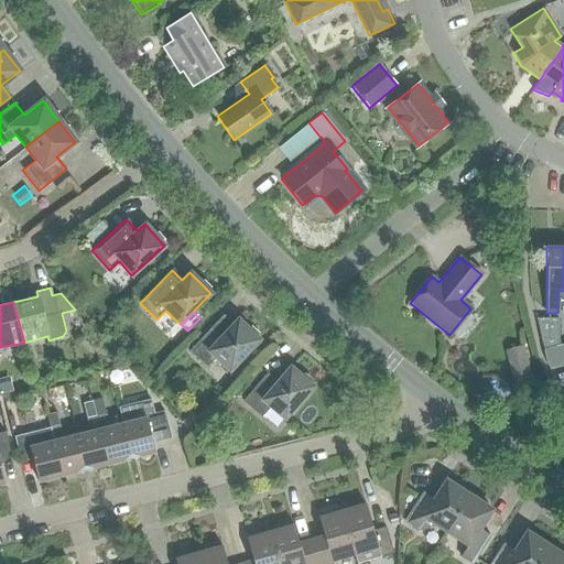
[(215,358),(229,371),(259,339),(237,318),(220,336),(210,327),(188,351),(206,368),(215,358)]
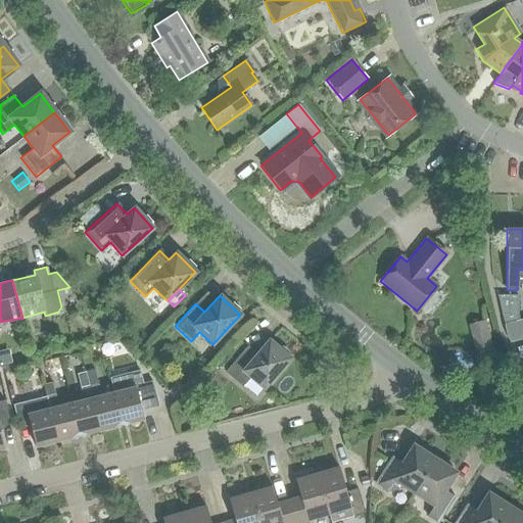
[(263,389),(289,358),(269,340),(253,357),(244,348),(225,372),(241,386),(249,377),(263,389)]
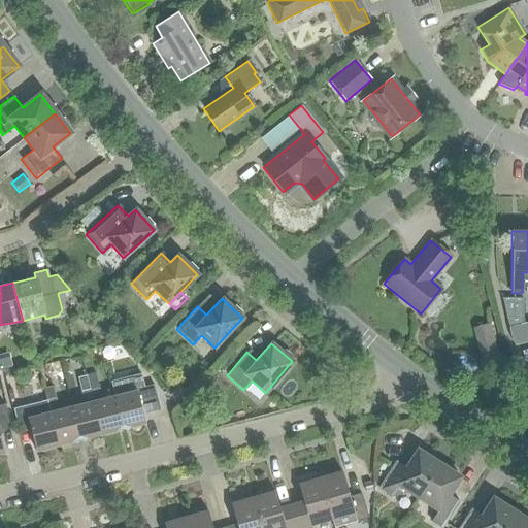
[(479,352),(482,364),(499,359),(496,347),(479,352)]
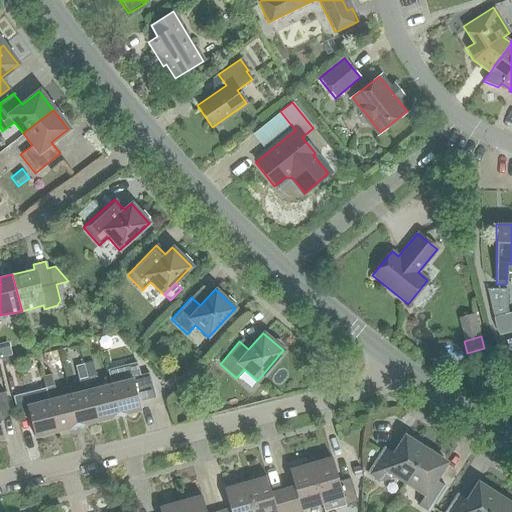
[(97,421),(118,416),(110,384),(98,387),(91,361),(83,363),(84,367),(97,421)]
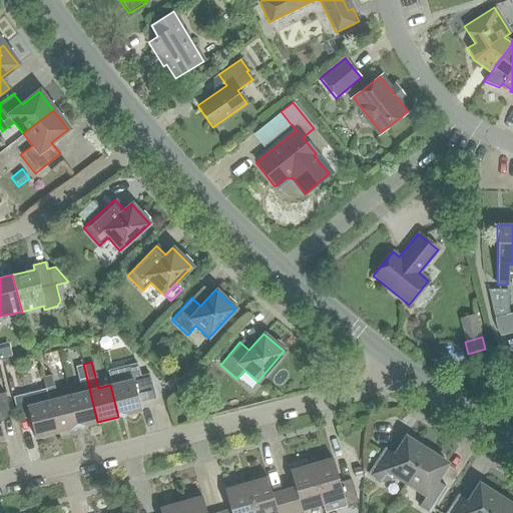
[(118,417),(140,411),(137,401),(155,397),(149,374),(139,376),(136,363),(108,370),(111,385),(110,385),(118,417)]
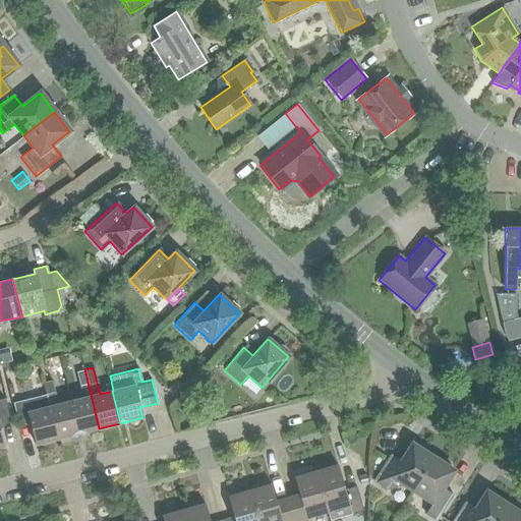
[(76,375),(79,386),(82,398),(69,402),(77,433),(99,428),(85,373),(76,375)]
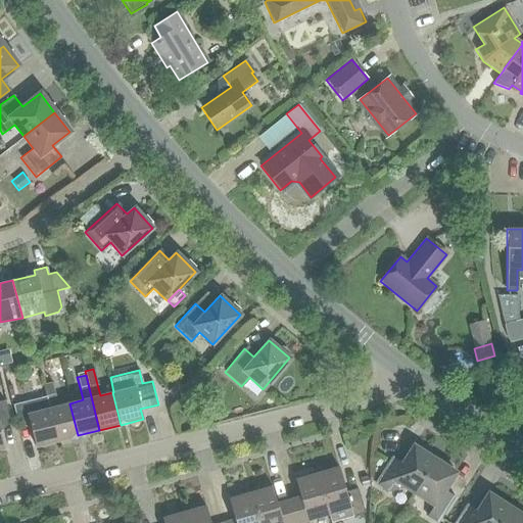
[(185,389),(177,382),(168,391),(176,399),(185,389)]
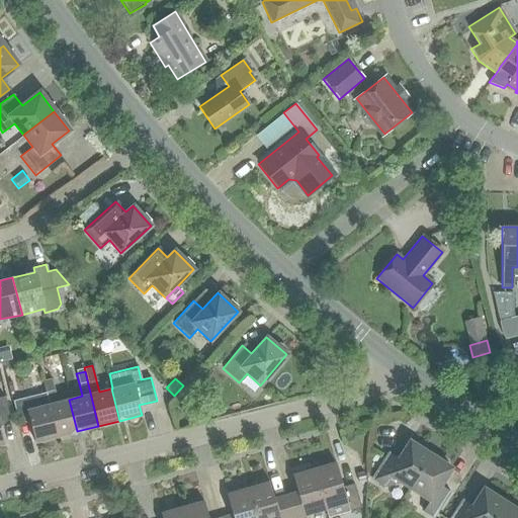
[(56,437),(77,431),(69,400),(57,403),(54,391),(45,393),(56,437)]
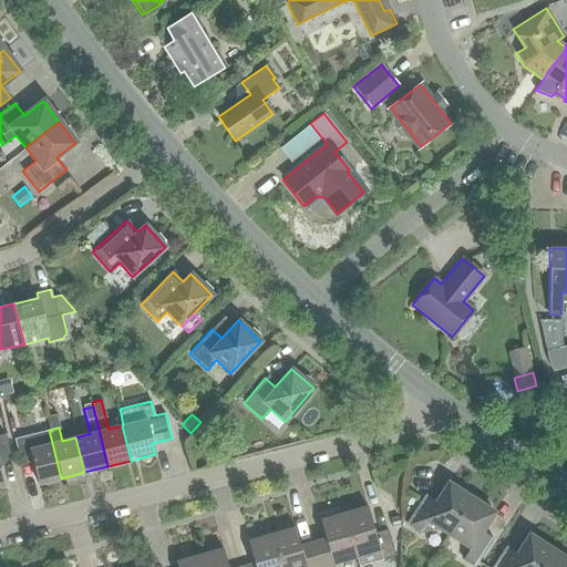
[(49,430),(35,433),(13,439),(18,457),(30,454),(38,484),(61,478),(49,430)]
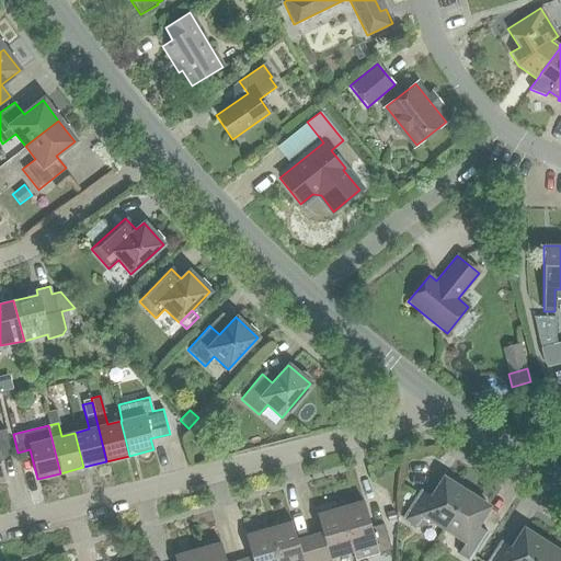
[(432,521),(443,527),(465,493),(462,491),(461,485),(453,480),(446,481),(443,479),(431,497),(420,490),(402,518),(413,525),(412,527),(431,524),(432,521)]
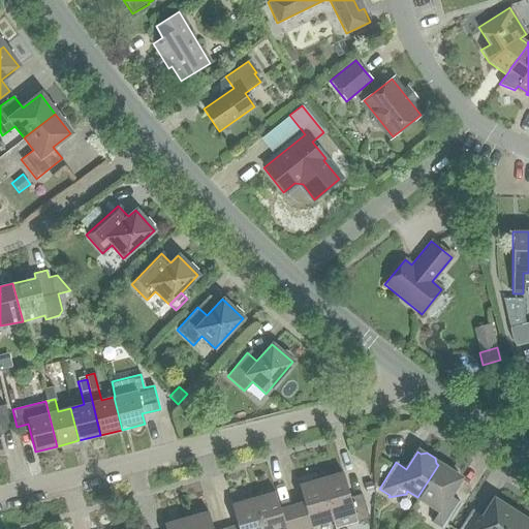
[(460,478),(457,476),(456,470),(446,465),(441,466),(438,465),(417,497),(438,510),(431,522),(441,528),(459,502),(448,495),(460,478)]
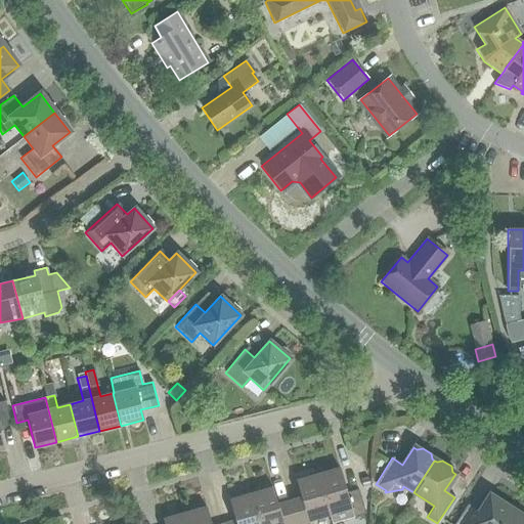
[(339,468),(316,475),(329,515),(350,509),(352,518),(364,514),(357,489),(346,492),(339,468)]
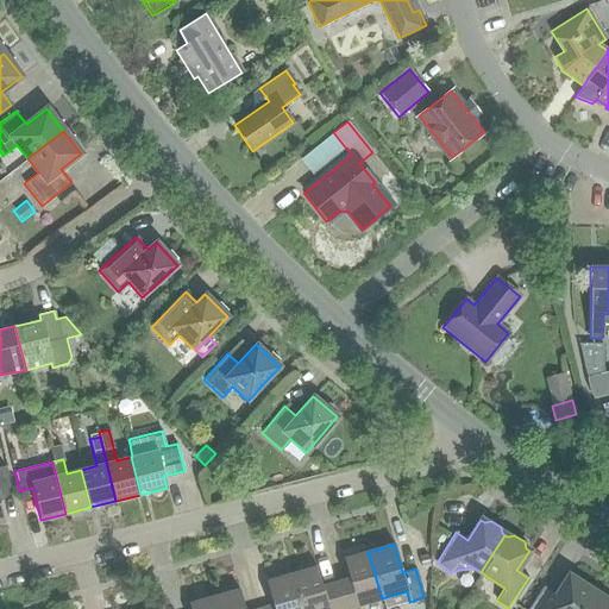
[(349,579),(336,583),(343,608),(357,608),(357,606),(382,598),(368,552),(343,559),(349,579)]
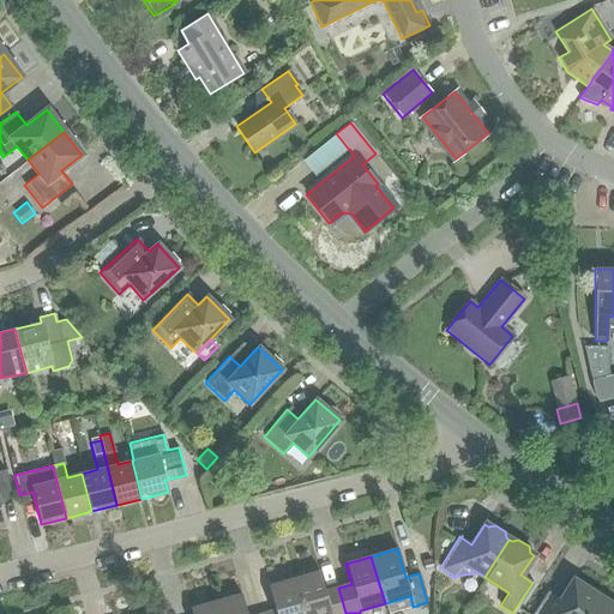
[(319,571),(293,578),(302,613),(345,613),(338,588),(324,591),(319,571)]
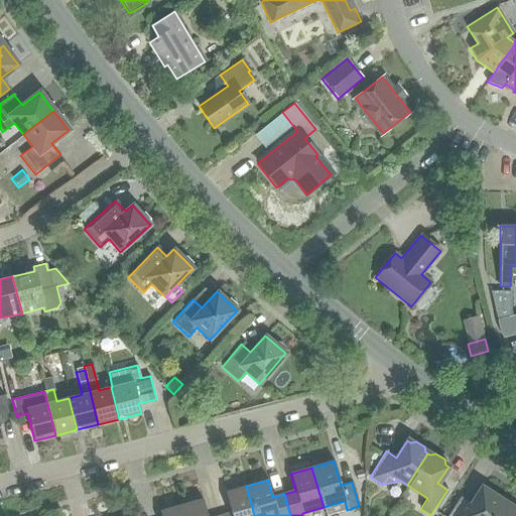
[(254,515),(246,486),(225,493),(231,515),(254,515)]
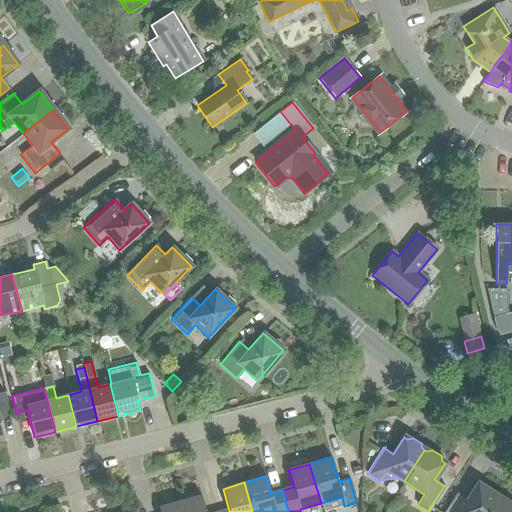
[(487,511),(497,496),(495,495),(494,490),(486,484),(480,485),(477,484),(466,500),(456,494),(444,511),(487,511)]
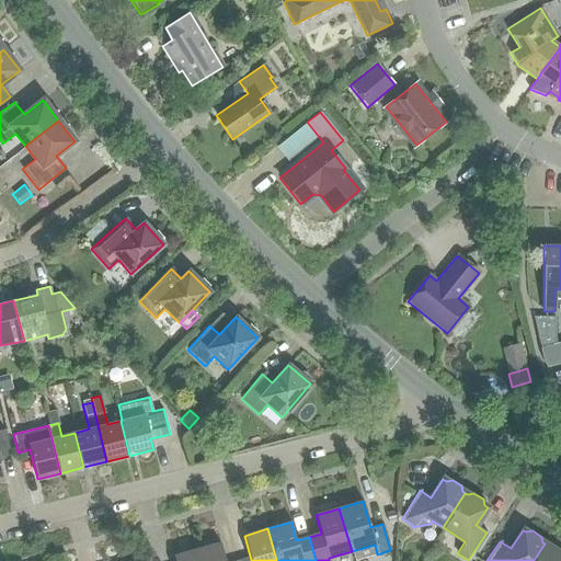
[(225,560),(219,542),(218,544),(212,539),(202,542),(199,549),(196,549),(199,560),(225,560)]
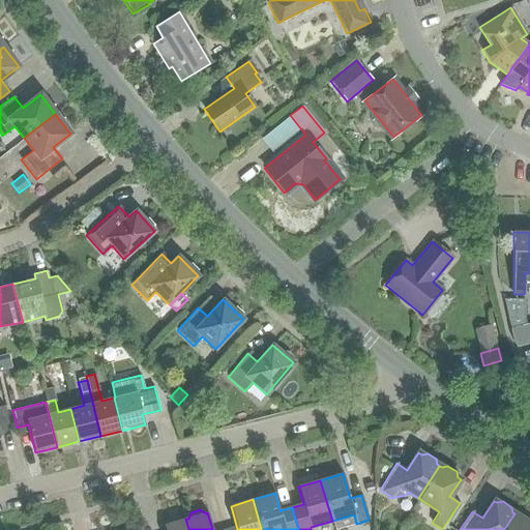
[(529,529),(529,519),(523,514),(518,516),(514,513),(504,529),(529,529)]
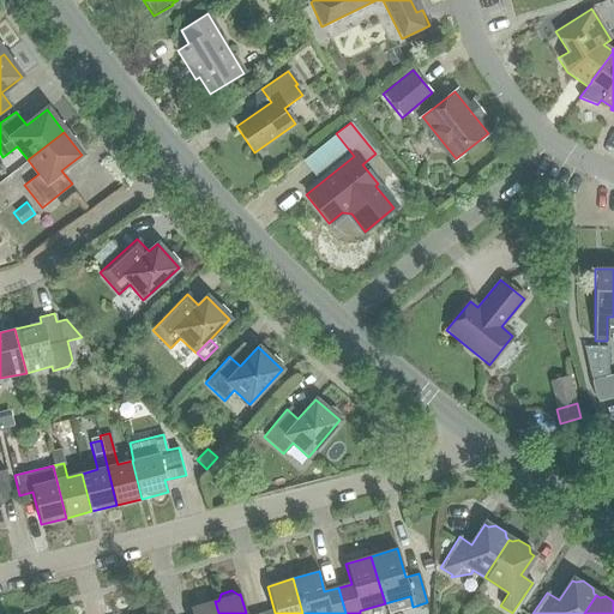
[(218,613),(215,601),(190,608),(191,613),(218,613)]
